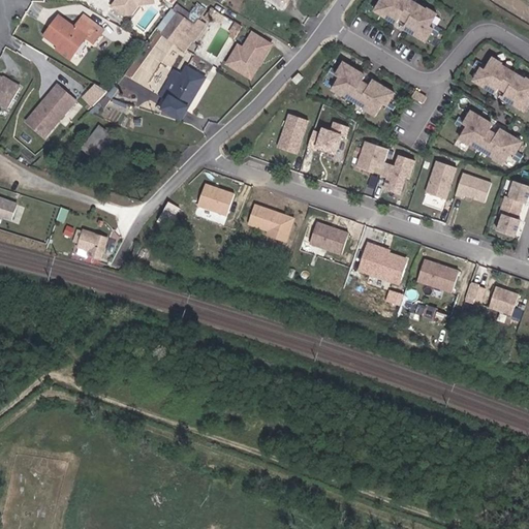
[(113,0),(110,4),(120,12),(128,12),(133,5),(153,3),(153,0),(113,0)]
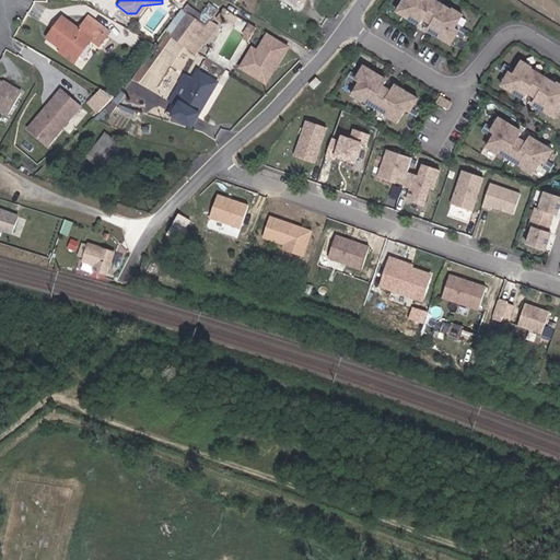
[(400,0),(394,11),(451,45),(462,27),(457,24),(464,13),(452,6),(451,8),(436,0),(400,0)]
